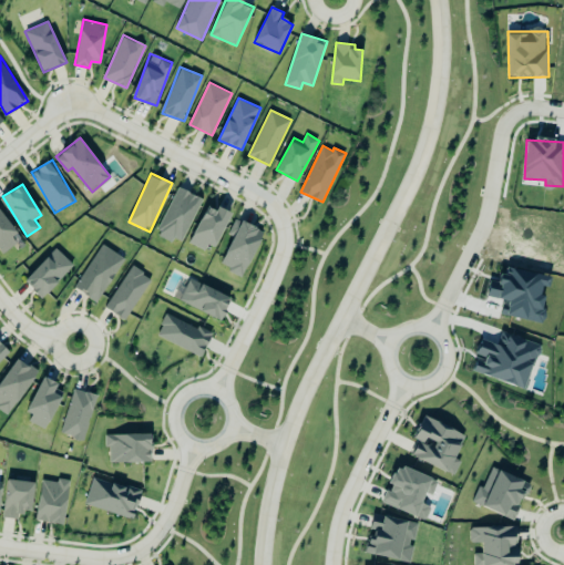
[(202,196),(176,187),(159,235),(184,244),(202,196)]
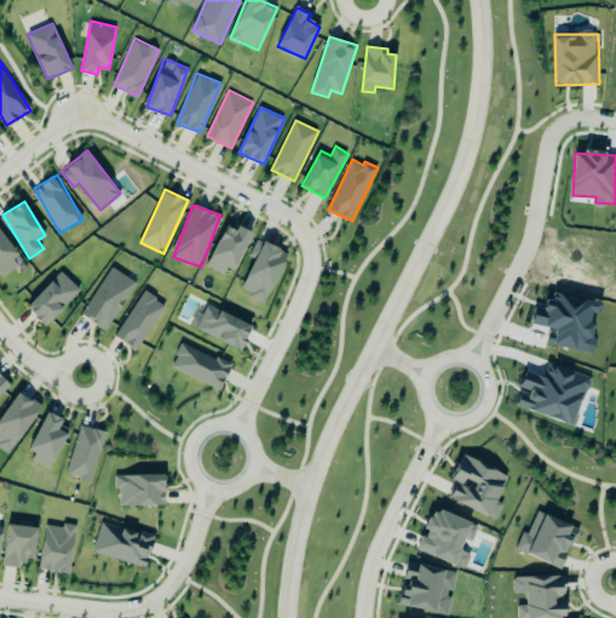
[(252,232),(240,225),(237,230),(226,225),(207,265),(230,276),(252,232)]
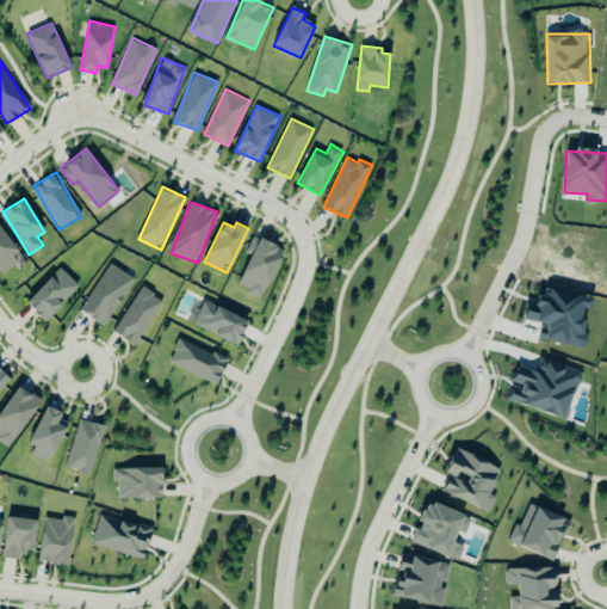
[(0,269),(4,274),(25,257),(0,226),(0,269)]
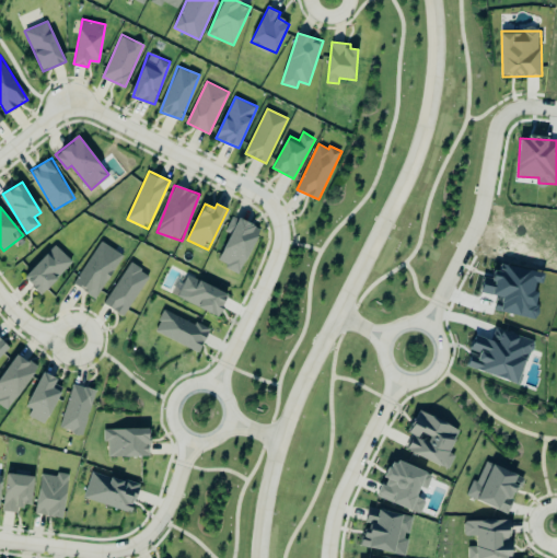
[(243,271),(259,227),(232,217),(227,232),(230,233),(219,263),(243,271)]
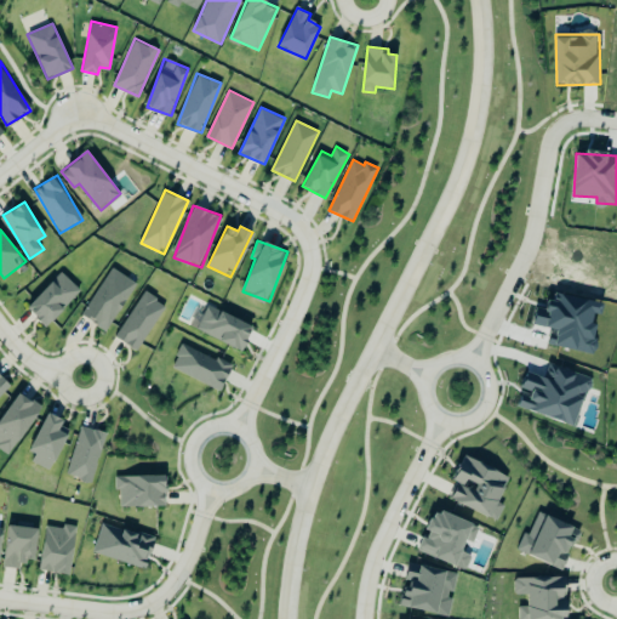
[(138,284),(114,267),(83,314),(107,330),(138,284)]
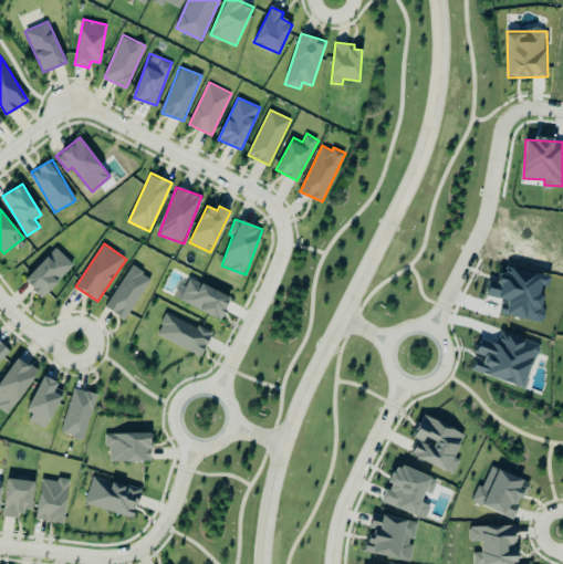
[(74,263),(55,247),(24,280),(42,298),(74,263)]
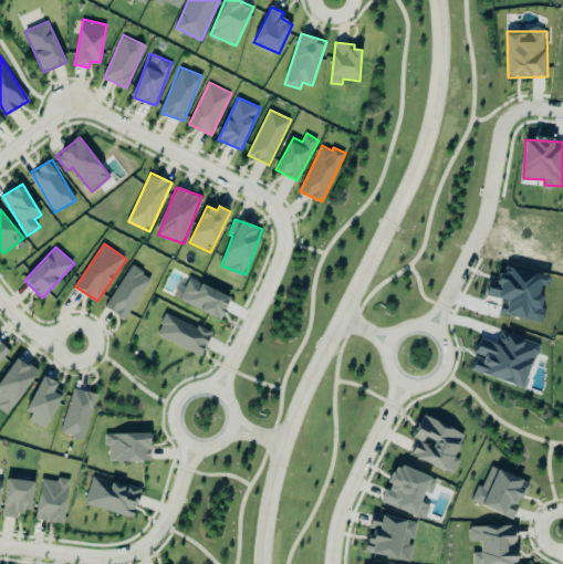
[(153,278),(133,264),(105,306),(125,320),(153,278)]
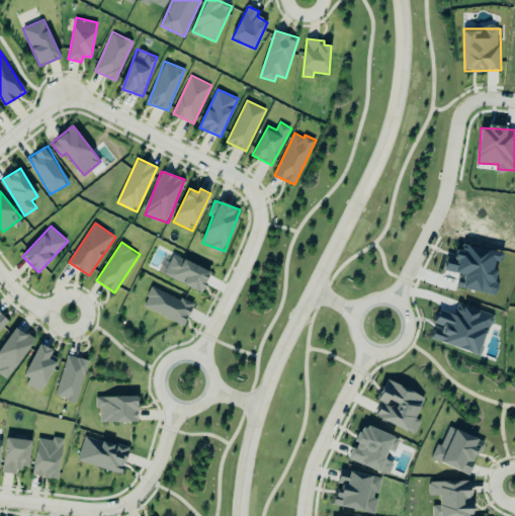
[(211,270),(173,256),(170,262),(164,260),(159,273),(204,290),(211,270)]
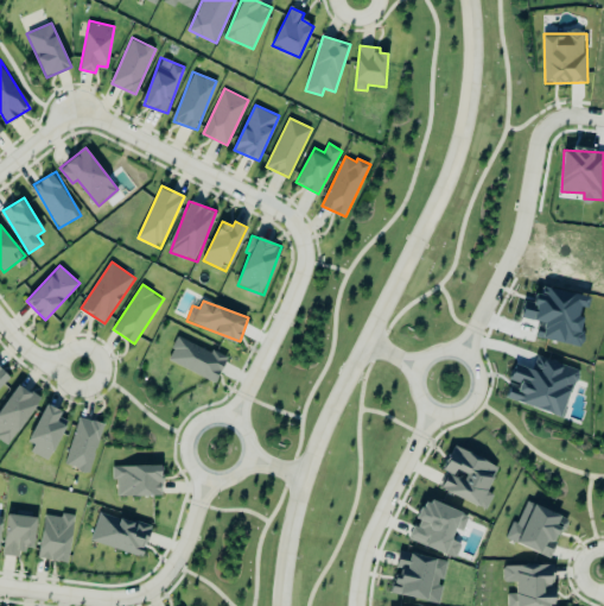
[(215,383),(228,359),(180,335),(169,358),(215,383)]
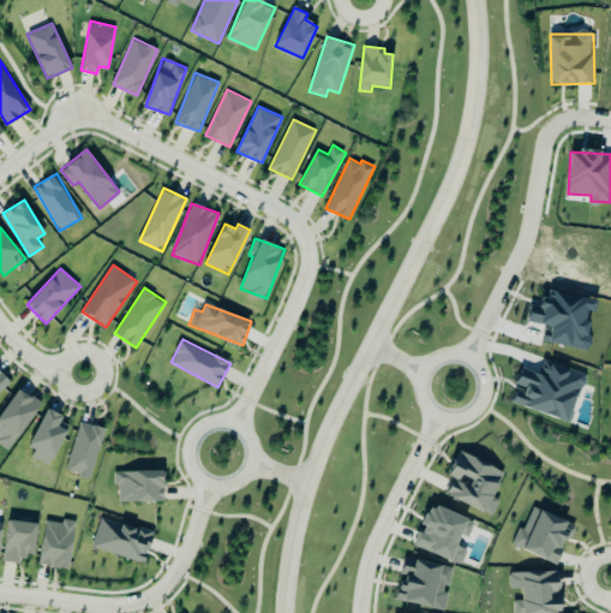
[(0,392),(11,381),(0,370),(0,392)]
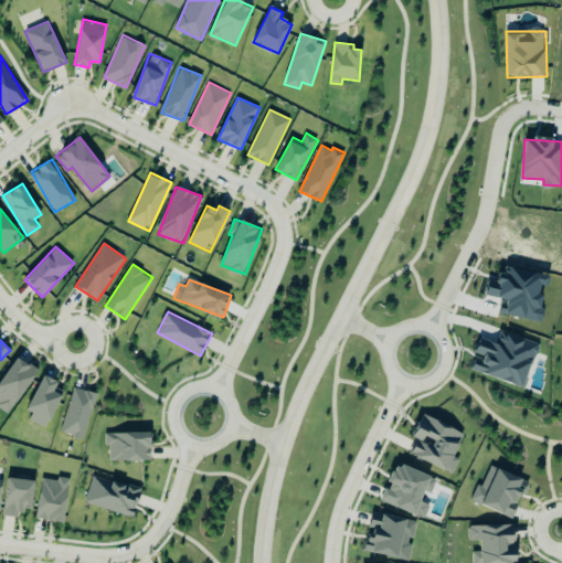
[(0,382),(0,401),(1,402),(0,404),(0,407),(11,414),(36,369),(14,357),(0,382)]
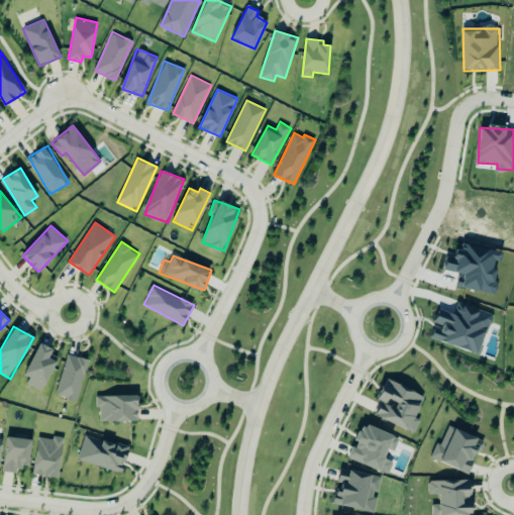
[(42,389),(61,355),(39,344),(22,379),(42,389)]
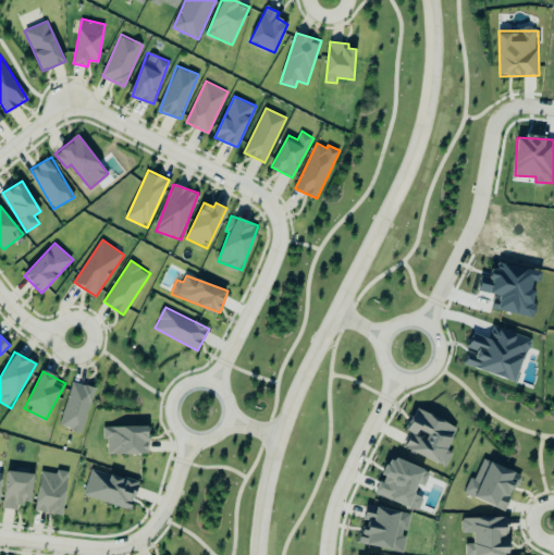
[(96,387),(73,381),(61,427),(84,432),(96,387)]
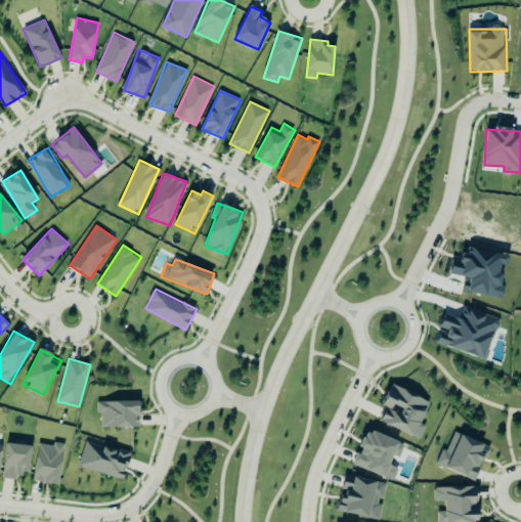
[(381,421),(420,439),(427,425),(421,422),(430,402),(392,384),(382,404),(388,406),(381,421)]
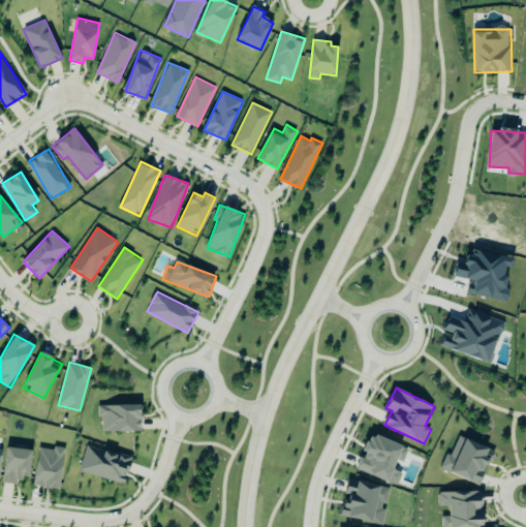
[(103,431),(141,431),(141,404),(98,405),(99,416),(103,416),(103,431)]
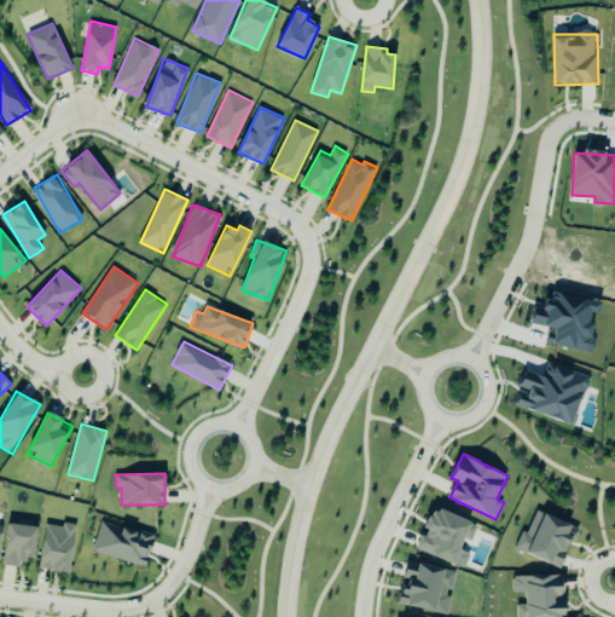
[(479,525),(433,507),(424,530),(417,548),(464,568),(471,553),(460,548),(464,537),(473,541),(479,525)]
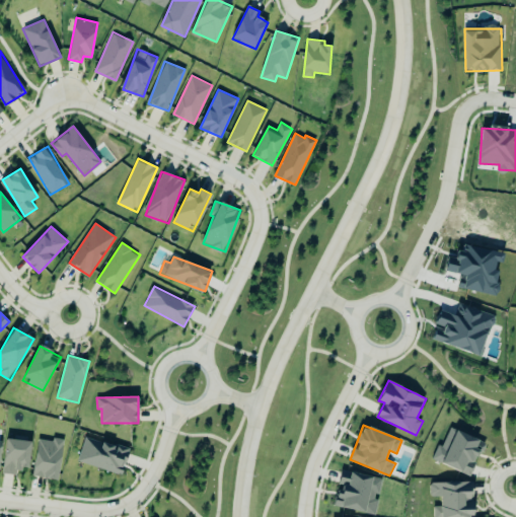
[(432,461),(472,474),(484,440),(449,429),(443,447),(437,445),(432,461)]
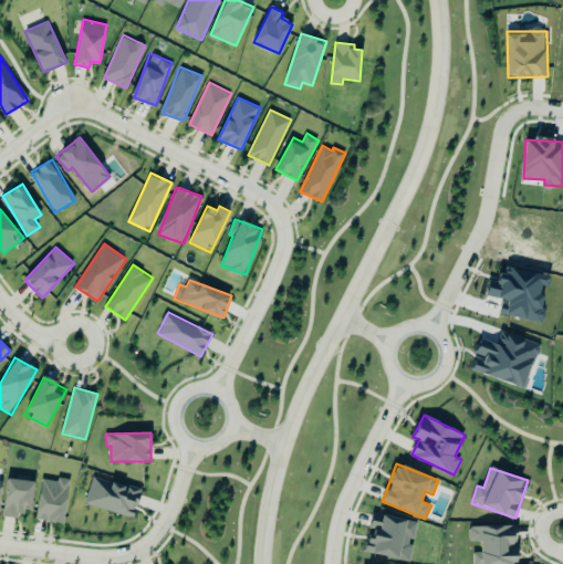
[(64,523),(70,479),(60,477),(59,481),(42,479),(37,520),(64,523)]
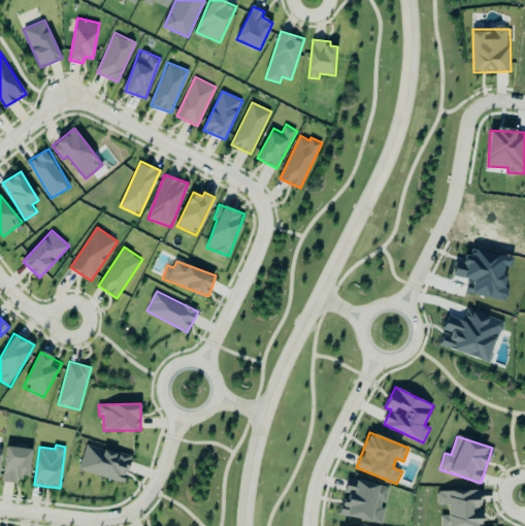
[(80,471),(125,481),(131,455),(86,445),(80,471)]
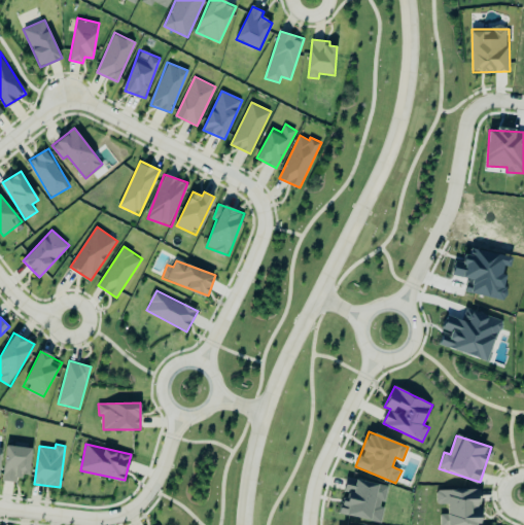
[(32,449),(7,445),(2,480),(18,482),(19,474),(29,475),(32,449)]
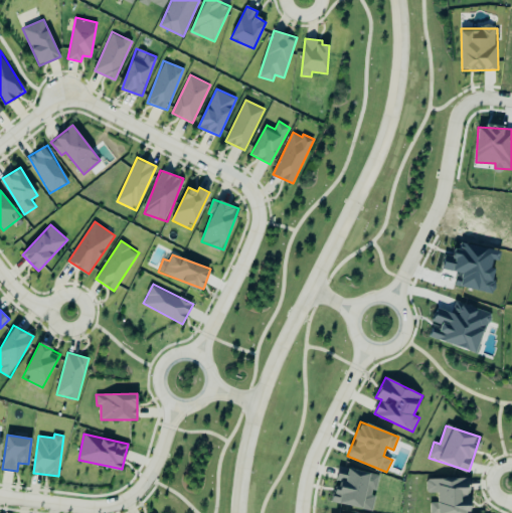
[(379,474),(341,466),(333,502),(373,511),(376,496),(375,495),(379,474)]
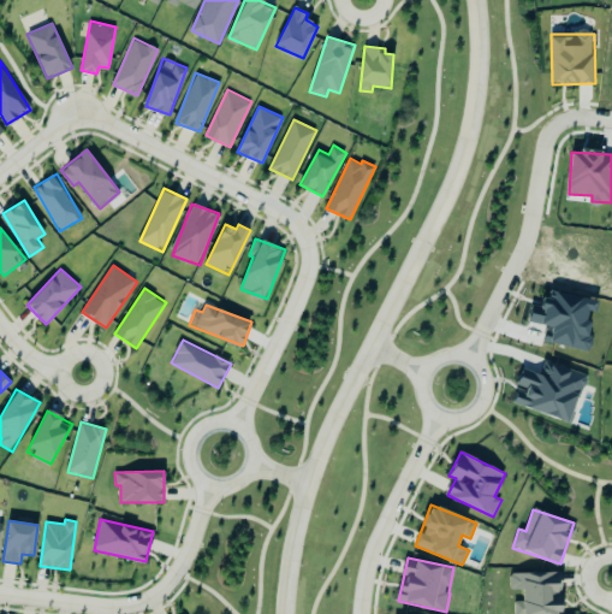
[(562,613),(562,572),(511,573),(511,589),(523,589),(523,601),(516,601),(515,613),(562,613)]
